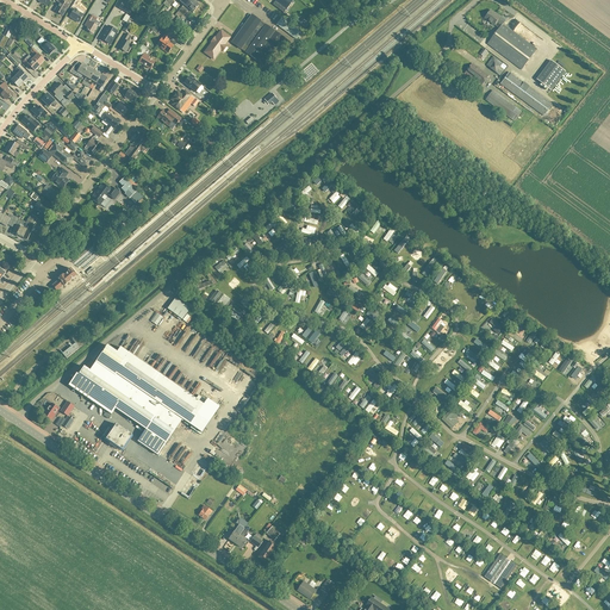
[(57,0),(57,1),(60,2),(55,11),(63,16),(69,6),(63,2),(64,0),(57,0)]
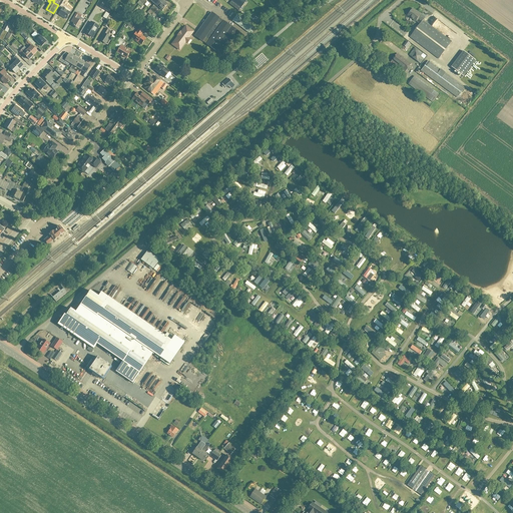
[(104,0),(100,6),(109,12),(113,5),(104,0)]
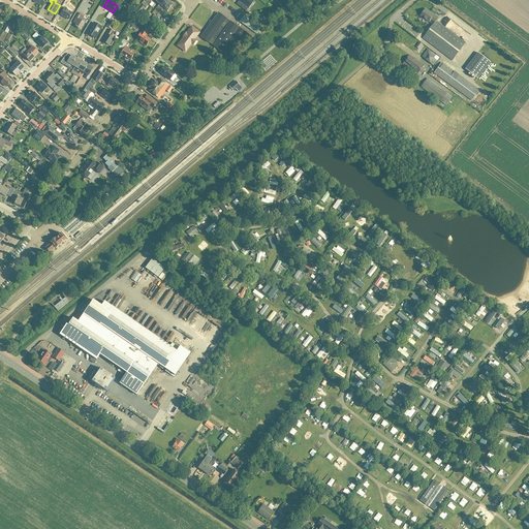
[(173,5),(167,0),(162,6),(160,8),(157,11),(159,13),(164,8),(167,10),(173,5)]
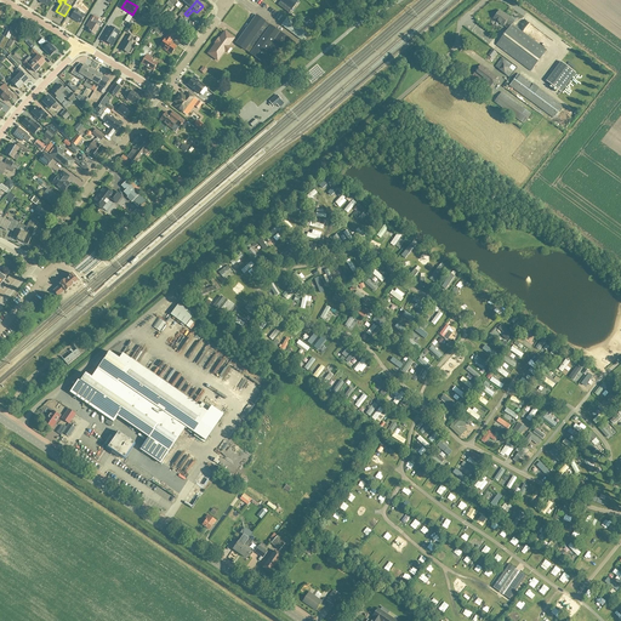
[(280,0),(281,0),(279,5),(289,12),(298,0),(297,0),(280,0)]
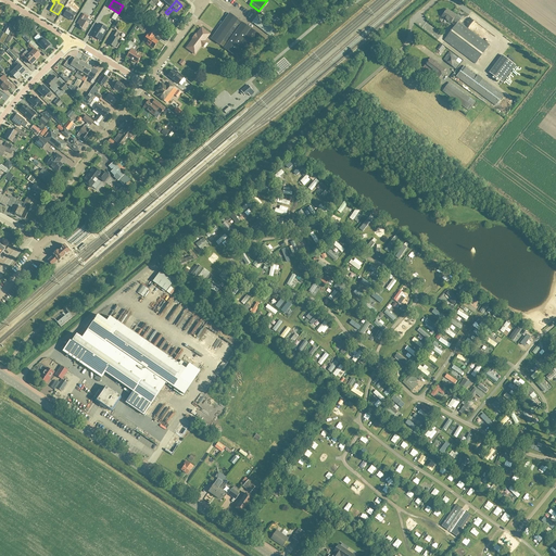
[(70,7),(63,15),(72,21),(78,12),(70,7)]
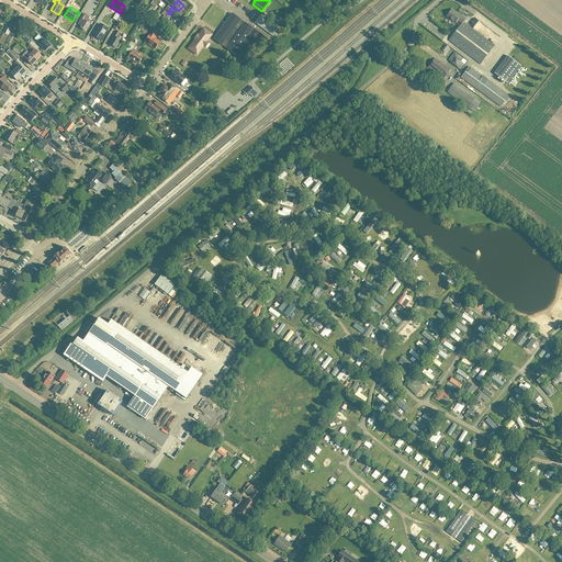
[(481,65),(495,46),(463,22),(463,23),(459,20),(461,15),(458,13),(457,13),(452,10),(447,17),(456,23),(460,26),(449,41),(481,65)]
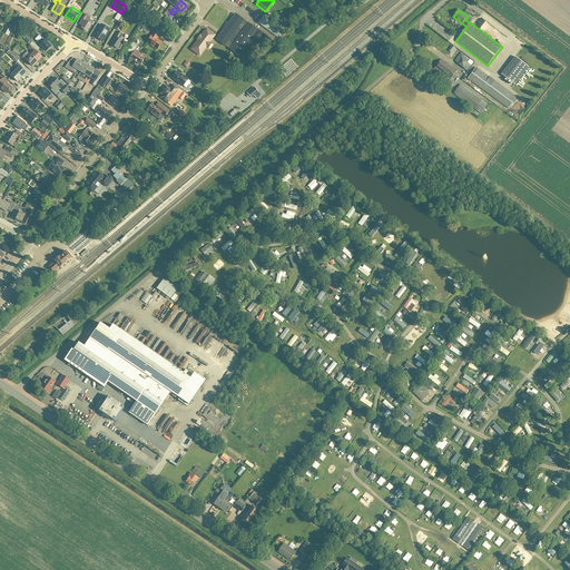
[(218,38),(216,40),(247,61),(266,36),(235,13),(223,31),(219,36),(218,38)]
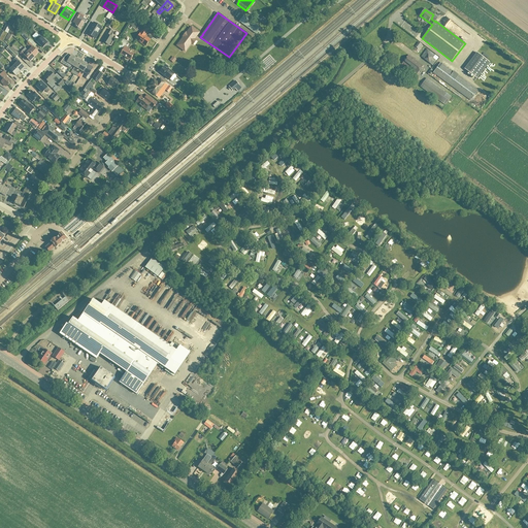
[(80,30),(83,26),(84,26),(85,24),(84,24),(85,23),(81,22),(84,19),(83,19),(84,17),(79,13),(74,23),(76,24),(75,27),(80,30)]
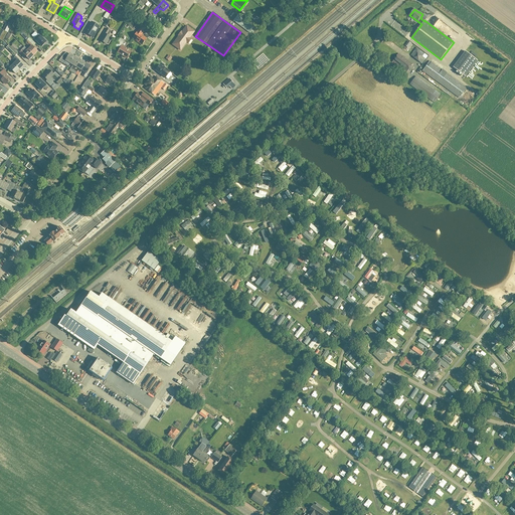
[(435,20),(451,32),(456,26),(439,14),(435,20)]
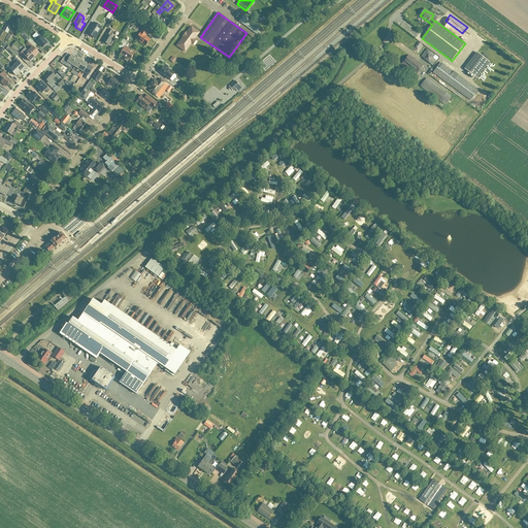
[(20,15),(14,23),(21,27),(26,20),(20,15)]
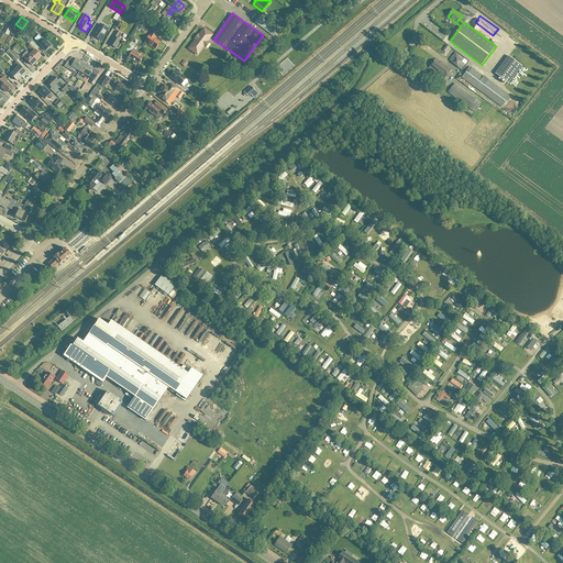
[(271,24),(261,17),(260,17),(255,23),(266,31),(274,36),(278,30),(271,24)]
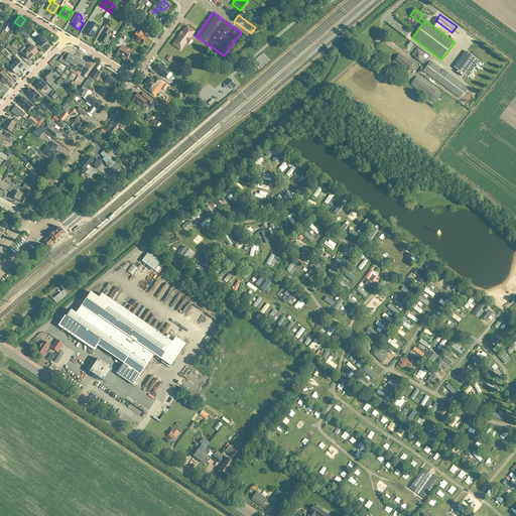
[(108,19),(104,25),(109,28),(113,22),(108,19)]
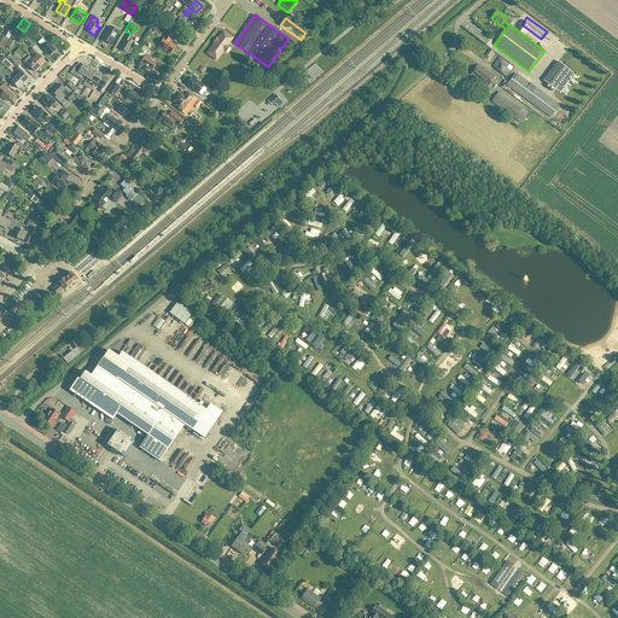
[(110,27),(101,40),(111,45),(120,33),(110,27)]
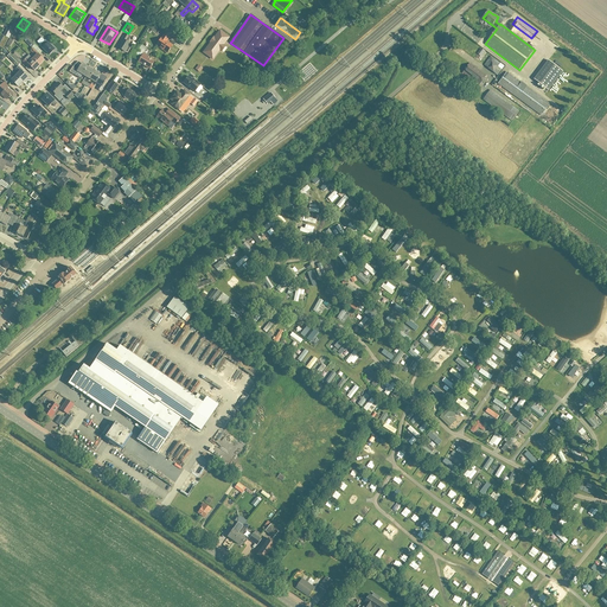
[(164,34),(161,38),(157,45),(167,53),(173,45),(166,40),(172,32),(164,26),(159,32),(164,34)]
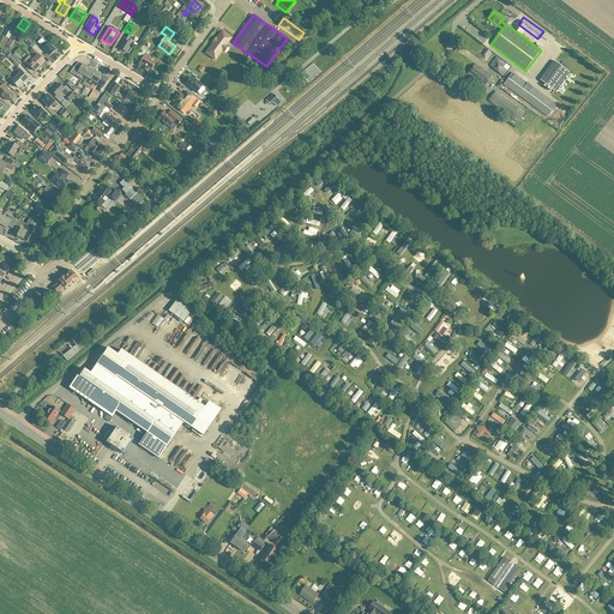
[(215,60),(222,50),(224,50),(227,47),(226,46),(232,38),(222,31),(206,53),(215,60)]
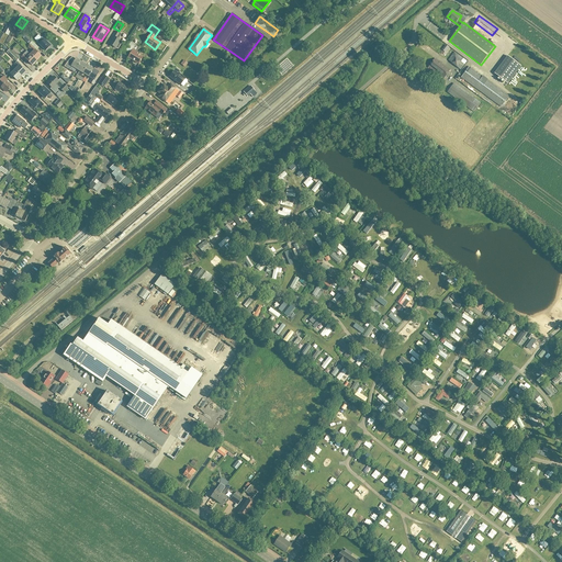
[(116,31),(112,37),(113,38),(110,44),(115,48),(115,47),(117,48),(122,42),(120,41),(117,40),(121,34),(116,31)]
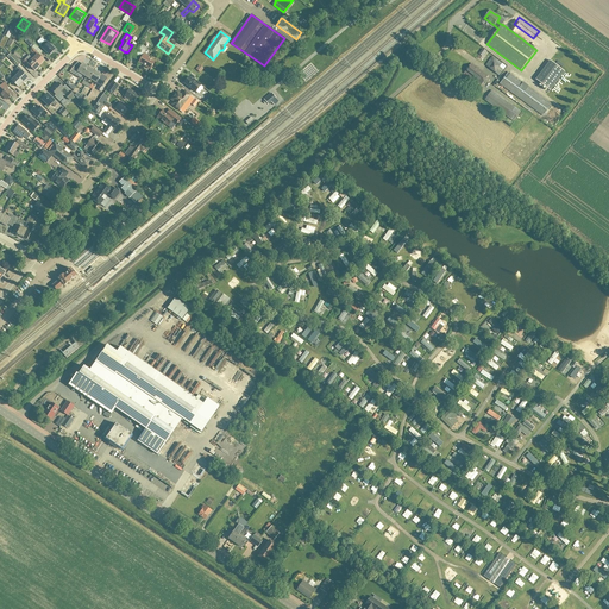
[(24,36),(22,38),(32,48),(32,46),(35,45),(25,35),(24,36)]
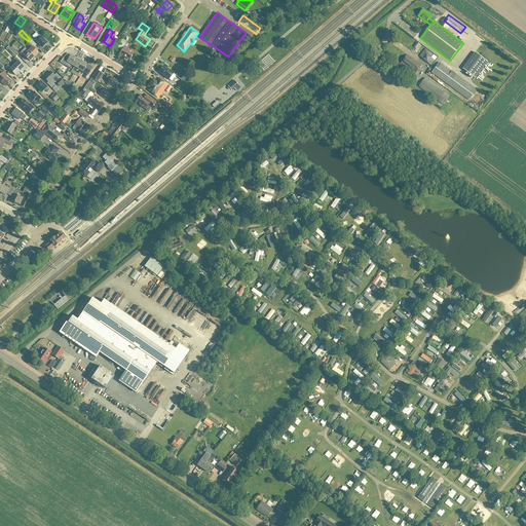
[(42,48),(47,43),(41,37),(39,35),(35,40),(42,48)]
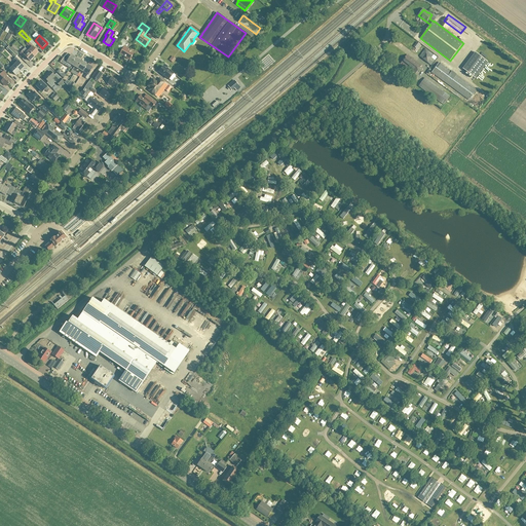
[(121,38),(118,43),(123,47),(126,41),(121,38)]
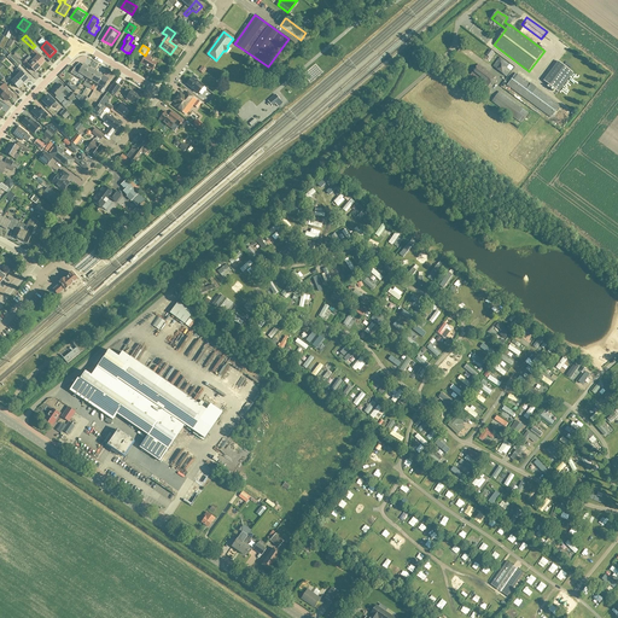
[(36,57),(33,60),(40,68),(45,63),(42,59),(44,58),(40,56),(36,51),(34,48),(31,52),(33,54),(36,57)]
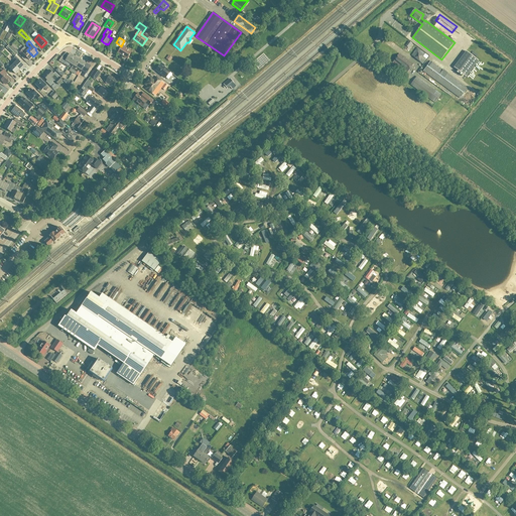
[(128,58),(131,53),(124,49),(125,47),(122,45),(118,53),(128,58)]
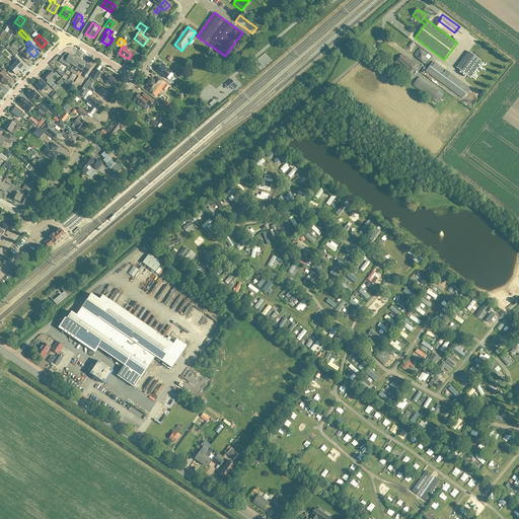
[(431,57),(420,48),(414,56),(425,64),(431,57)]
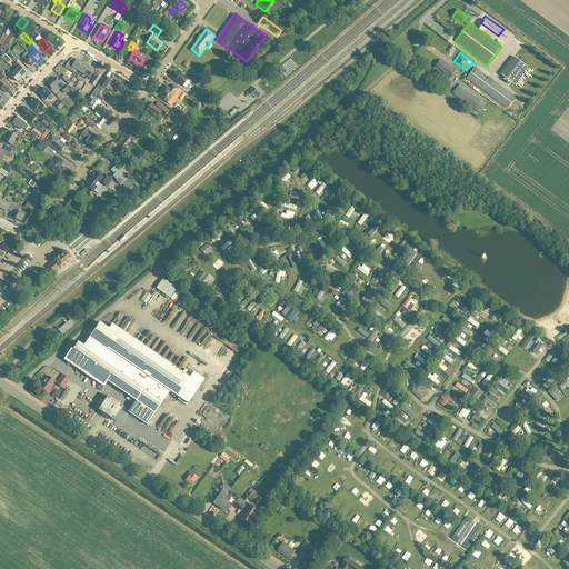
[(32,67),(37,62),(30,56),(28,58),(25,55),(21,58),(26,62),(27,61),(32,67)]
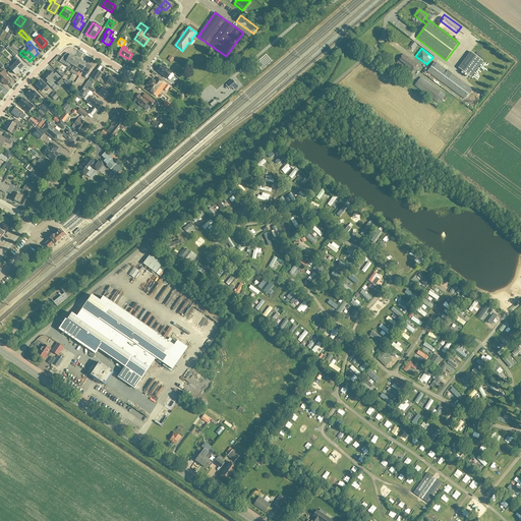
[(471,51),(460,68),(472,76),(484,60),(471,51)]
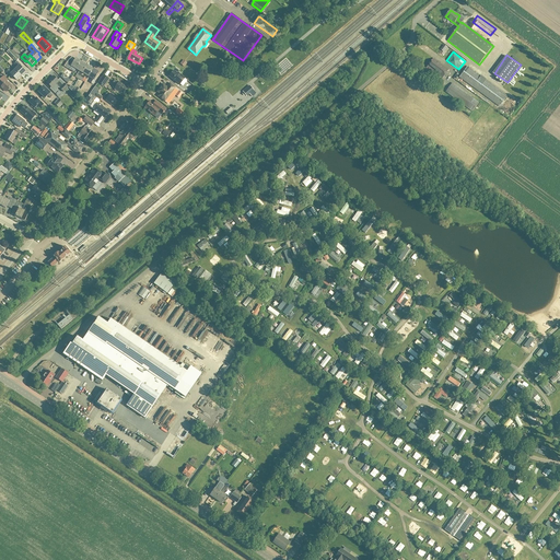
[(73,68),(77,70),(81,61),(76,59),(72,65),(71,65),(68,62),(65,67),(68,69),(71,71),(73,68)]
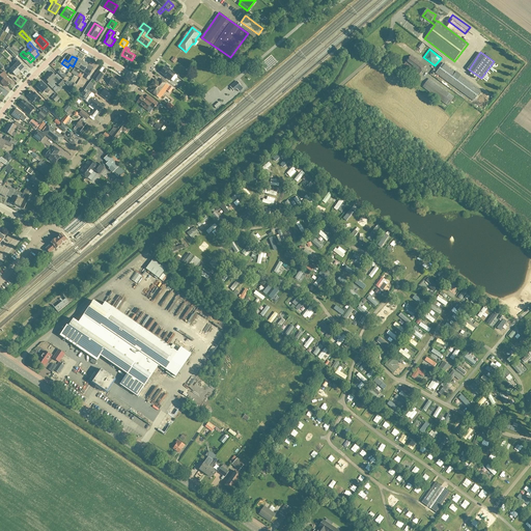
[(425,66),(412,56),(406,64),(411,68),(412,67),(420,74),(425,66)]
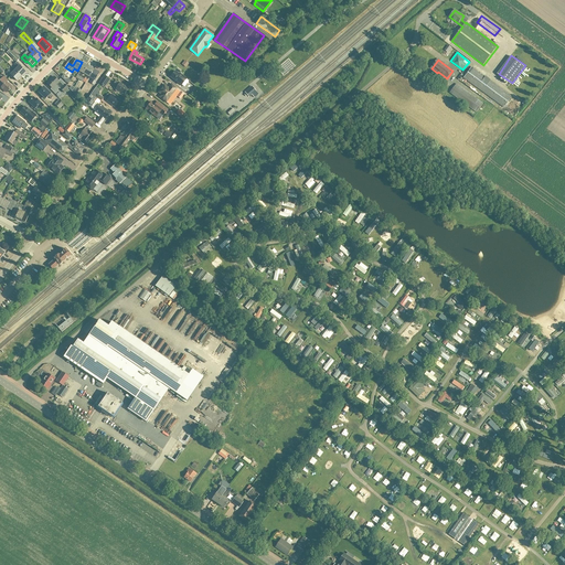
[(14,71),(21,77),(25,73),(20,67),(21,66),(17,62),(14,65),(18,67),(14,71)]
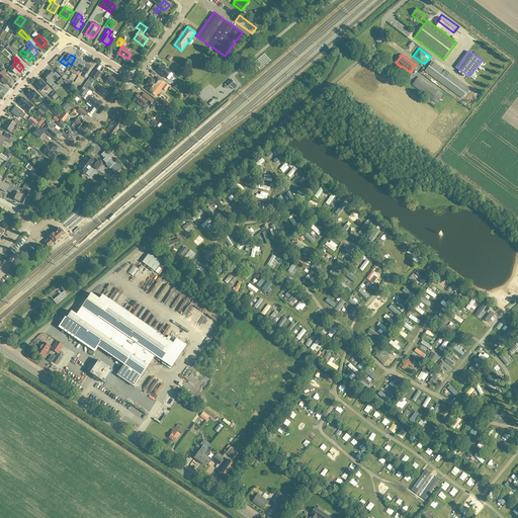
[(73,66),(76,68),(81,61),(75,57),(71,65),(73,66)]
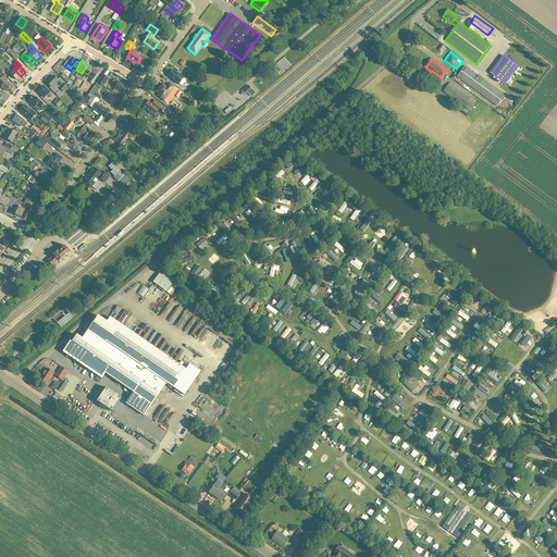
[(84,77),(85,75),(88,76),(93,69),(87,65),(82,73),(81,75),(78,78),(82,81),(84,77)]
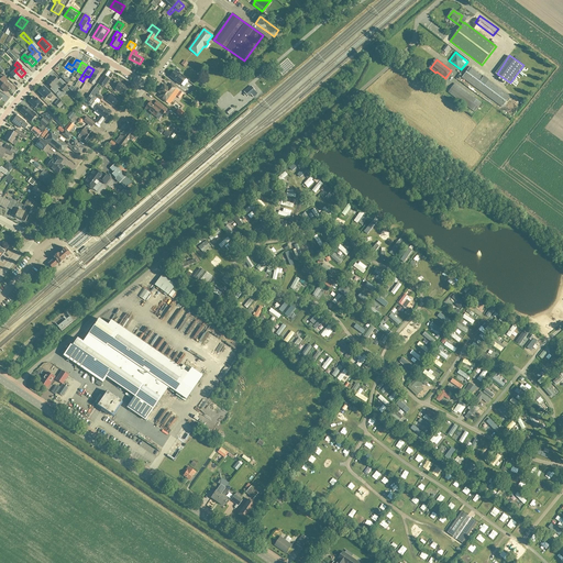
[(503,108),(510,97),(471,67),(463,78),(503,108)]
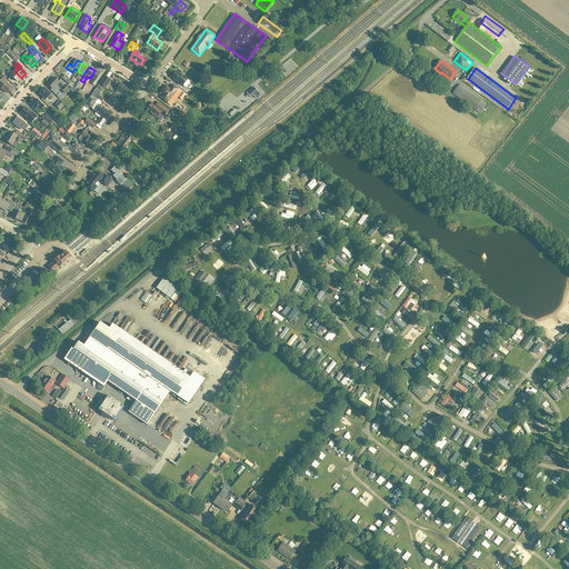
[(18,81),(21,78),(15,71),(12,73),(9,70),(7,73),(11,78),(12,77),(18,81)]
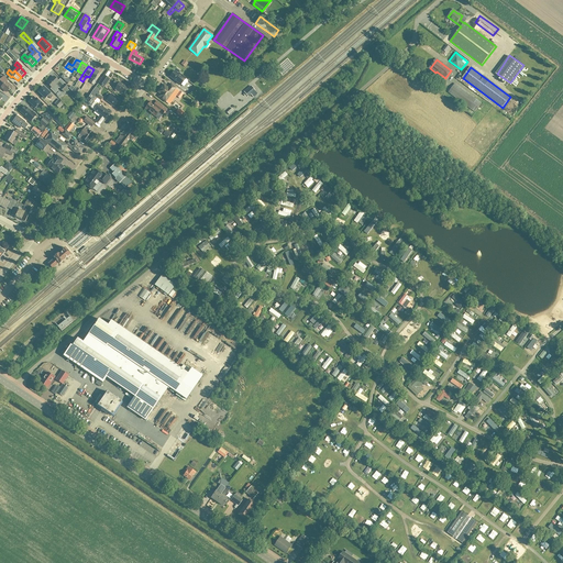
[(99,73),(94,69),(89,77),(92,79),(90,83),(94,85),(97,80),(96,79),(99,73)]
